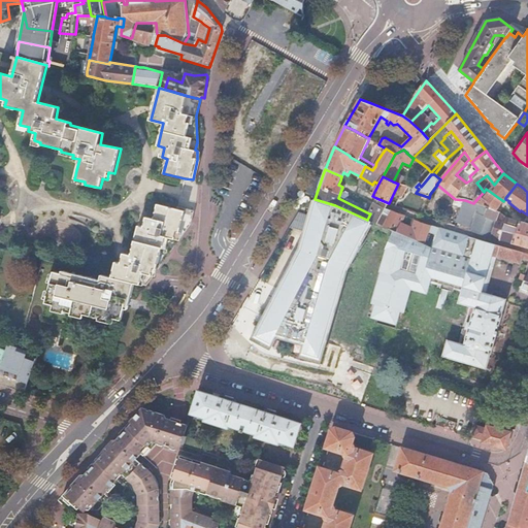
[(408,187),(402,186),(398,194),(400,195),(400,197),(402,197),(408,187)]
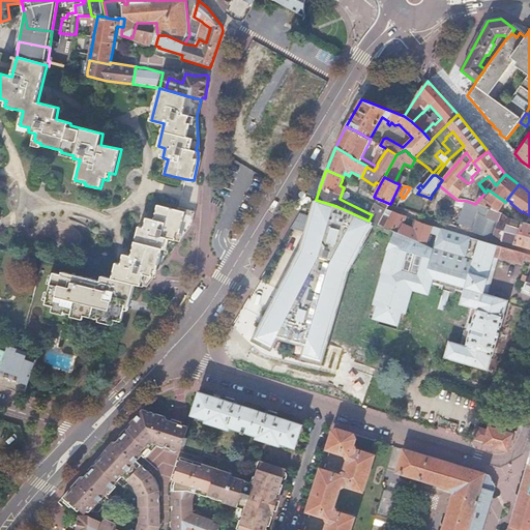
[(480,214),(473,232),(492,238),(501,240),(508,218),(502,213),(501,213),(498,211),(505,202),(491,192),(484,200),(481,197),(475,204),(477,204),(476,207),(481,211),(480,214)]
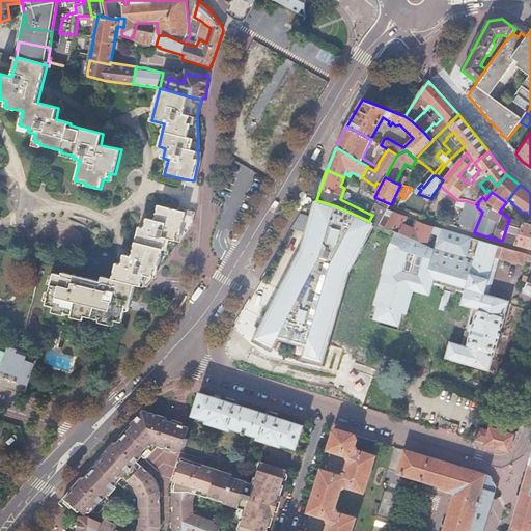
[(372,215),(369,221),(373,223),(375,224),(376,224),(426,246),(426,245),(431,233),(439,236),(442,228),(436,226),(431,226),(416,220),(413,228),(404,224),(408,217),(389,208),(390,206),(391,204),(379,199),(378,200),(371,215),(372,215)]
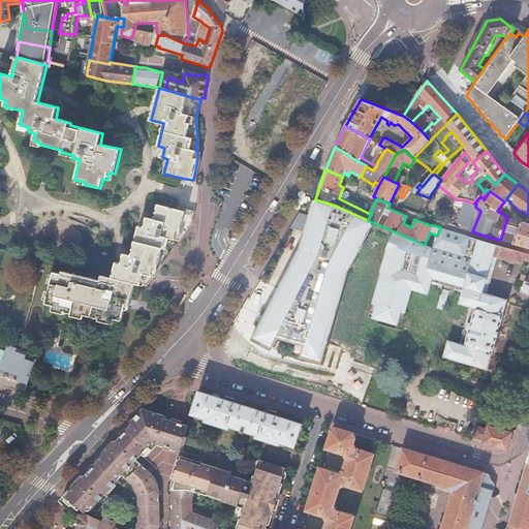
[(336,206),(315,199),(315,200),(301,249),(254,337),(271,346),(276,336),(306,345),(303,355),(320,361),(347,271),(350,262),(372,222),(368,220),(336,206)]
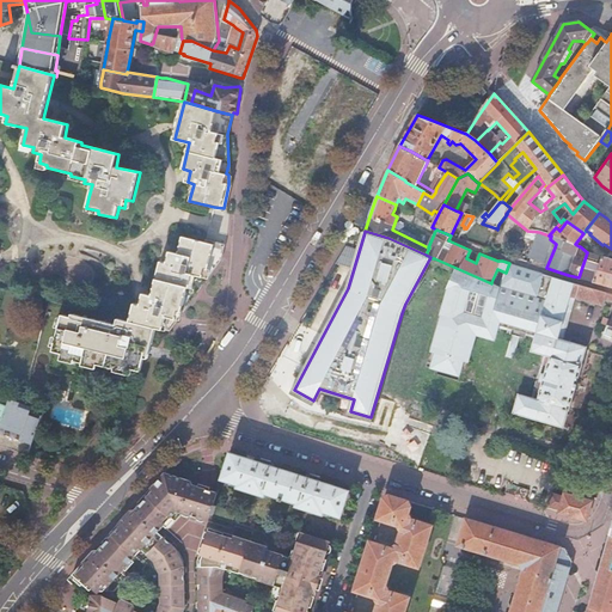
[(348,288),(365,232),(362,232),(357,249),(352,269),(346,289),(291,393),(313,405),(320,392),(350,401),(347,415),(372,422),(403,313),(402,313),(371,417),(350,411),(354,399),(319,389),(313,401),(294,390),(348,288)]
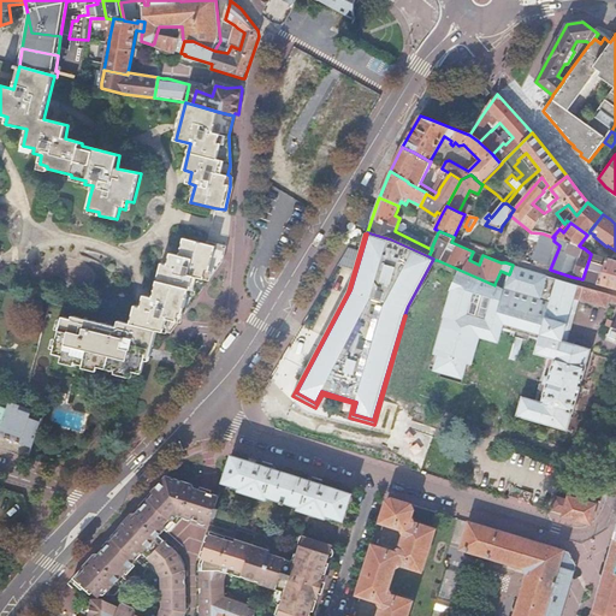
[(164,324),(166,325),(167,319),(179,321),(181,314),(183,314),(183,309),(185,309),(191,301),(195,291),(199,291),(202,285),(205,280),(207,280),(209,272),(213,272),(217,267),(220,262),(223,252),(214,249),(215,246),(207,244),(183,238),(179,254),(170,253),(166,265),(169,266),(166,273),(175,278),(167,295),(165,297),(165,324),(164,324)]
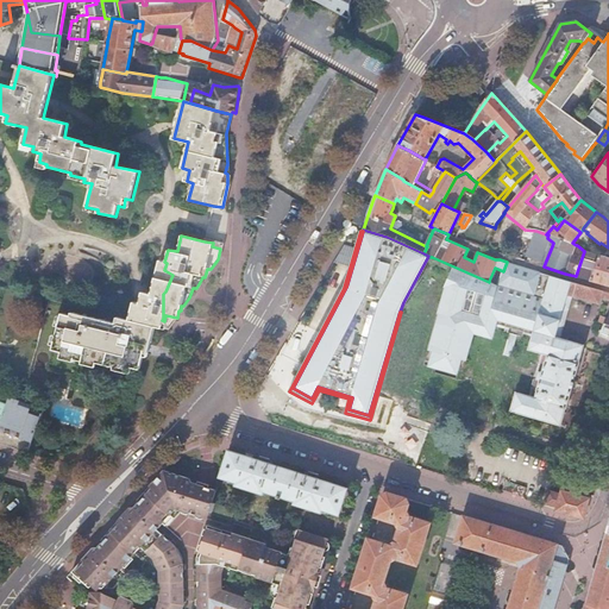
[(545,244),(538,265),(544,267),(552,246),(545,244)]
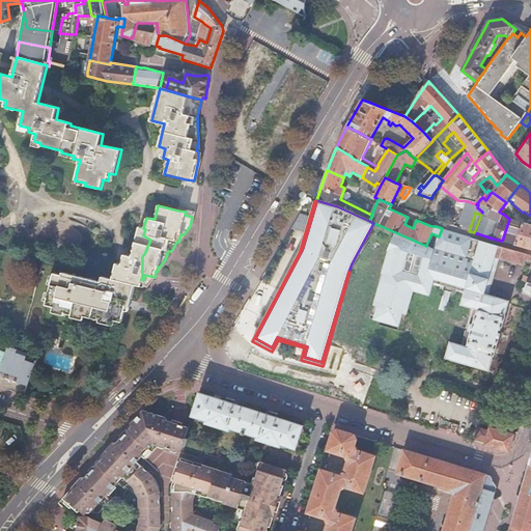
[(310,216),(300,214),(291,228),(305,233),(310,216)]
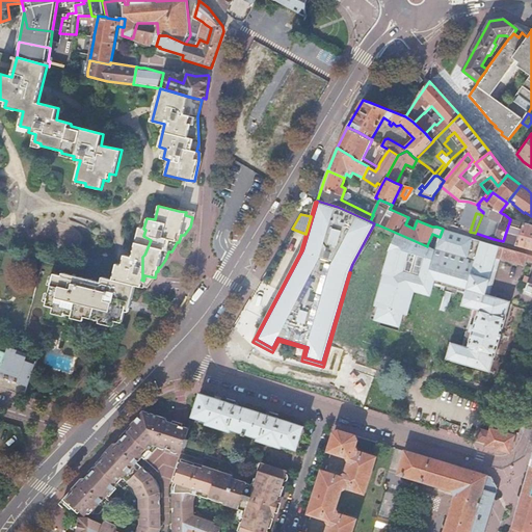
[(510,219),(503,241),(516,245),(524,223),(510,219)]
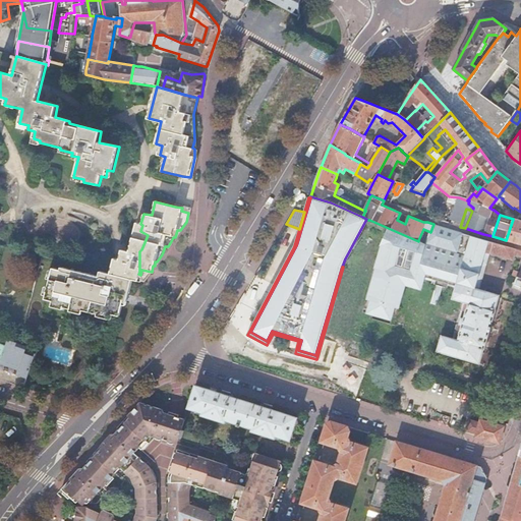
[(368,220),(366,219),(345,258),(347,259),(368,220)]
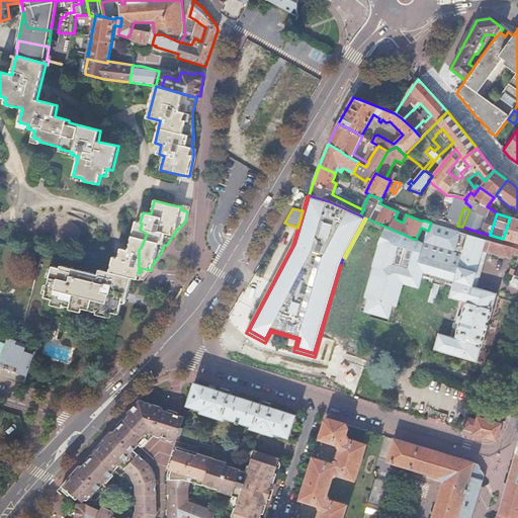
[(517,220),(510,218),(503,239),(517,243),(517,220)]
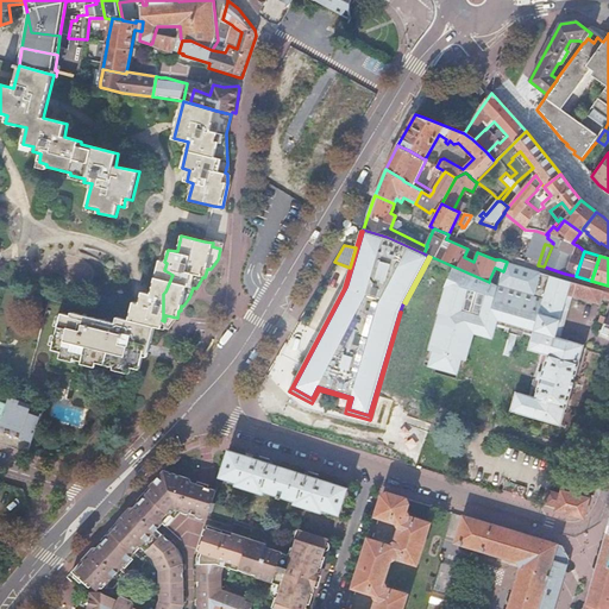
[(489,282),(432,257),(425,278),(449,289),(444,305),(443,309),(441,314),(428,360),(451,366),(449,372),(459,375),(462,370),(465,371),(476,334),(495,339),(498,327),(507,331),(506,333),(525,339),(525,336),(534,338),(529,351),(541,353),(528,397),(516,394),(510,412),(562,426),(566,409),(567,409),(581,364),(585,346),(557,338),(563,314),(531,300),(542,274),(525,268),(507,262),(503,271),(497,284),(489,281),(489,282)]
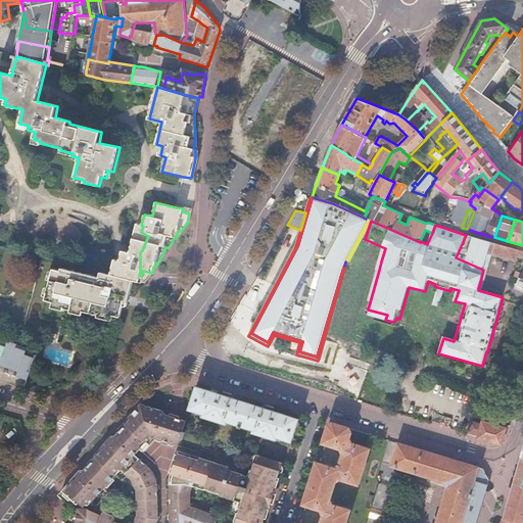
[(133,278),(139,275),(140,275),(140,252),(142,250),(148,236),(141,232),(143,226),(141,225),(134,253),(122,250),(119,260),(114,259),(113,264),(115,271),(133,278)]
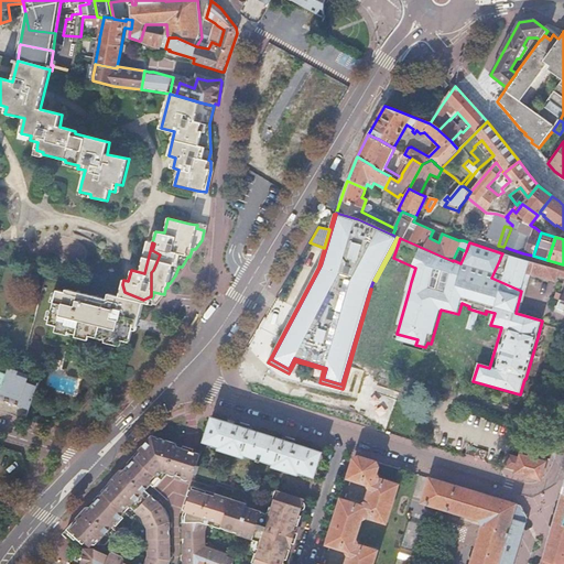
[(509,256),(502,253),(491,278),(521,291),(527,273),(555,282),(557,275),(560,270),(509,256)]
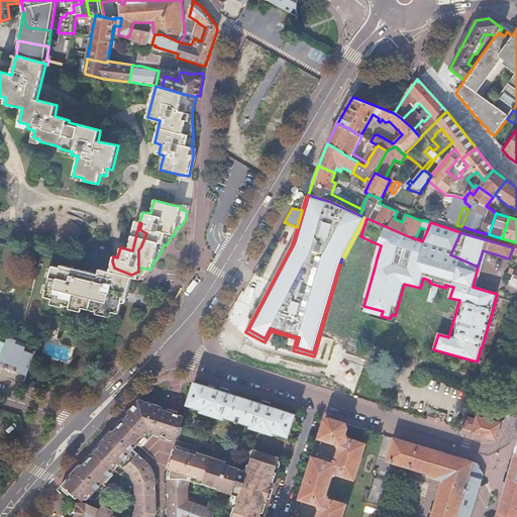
[(102,270),(99,269),(99,270),(97,274),(61,265),(60,267),(53,265),(44,296),(83,306),(83,304),(119,313),(128,277),(106,272),(106,271),(102,270)]
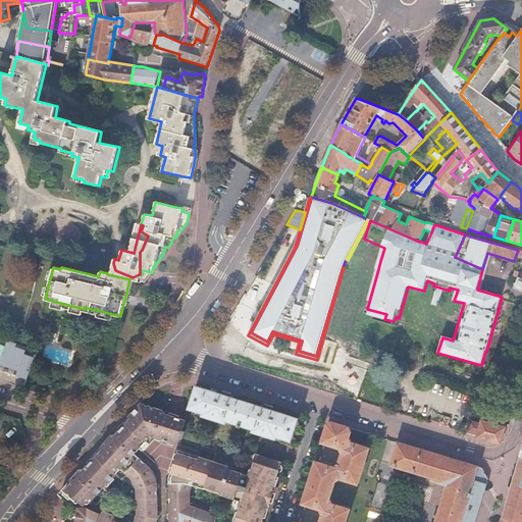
[(140,281),(141,275),(139,274),(133,277),(115,270),(110,272),(110,274),(107,273),(107,274),(129,279),(140,281)]
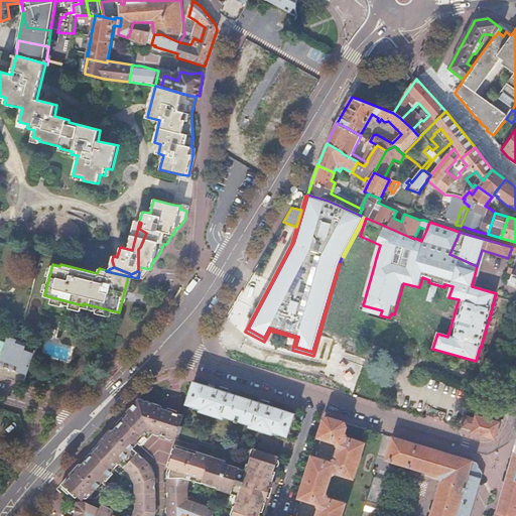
[(6,343),(5,346),(0,359),(0,375),(17,382),(23,379),(34,350),(16,344),(17,341),(8,337),(6,343)]
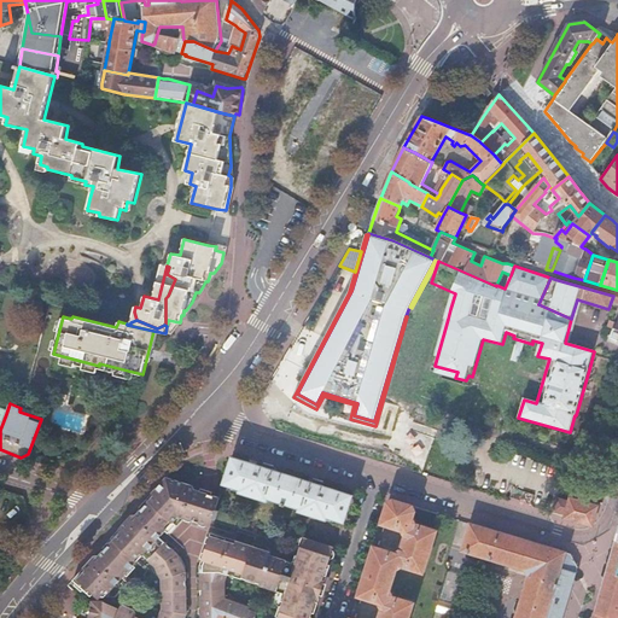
[(233,458),(227,476),(233,473),(239,474),(248,462),(233,458)]
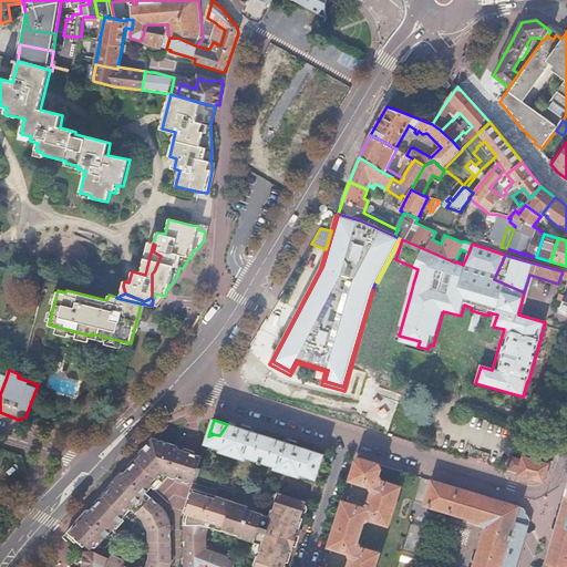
[(214,434),(208,436),(206,444),(222,449),(220,451),(245,459),(246,456),(259,461),(258,463),(263,464),(263,462),(276,466),(275,468),(299,476),(300,474),(316,478),(323,454),(296,446),(296,443),(291,442),(287,441),(286,443),(250,432),(250,429),(246,428),(241,426),(240,429),(227,424),(219,435),(214,434)]
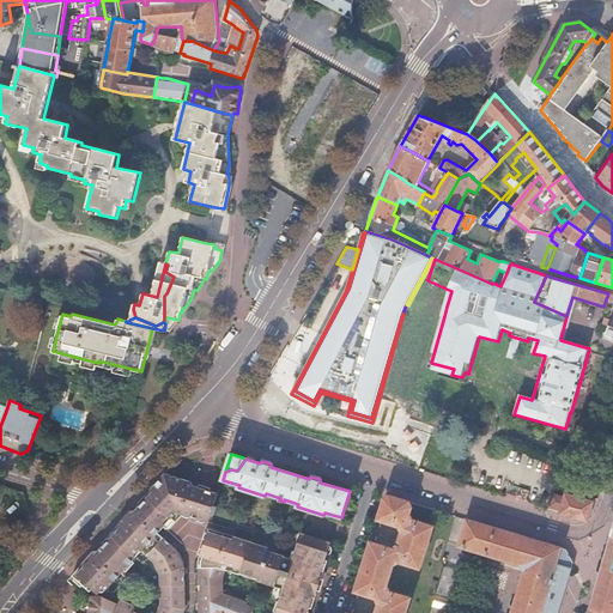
[(146,554),(163,538),(158,533),(164,527),(167,529),(175,521),(171,519),(177,513),(183,514),(183,517),(188,519),(190,516),(198,519),(199,522),(202,523),(206,521),(210,522),(211,517),(234,525),(237,514),(224,509),(222,509),(216,507),(214,507),(218,495),(214,492),(210,491),(211,489),(199,485),(199,487),(195,486),(193,486),(192,483),(181,479),(180,479),(165,475),(158,484),(152,490),(153,492),(147,498),(140,505),(138,508),(137,510),(132,511),(120,525),(122,526),(113,536),(110,539),(108,539),(104,542),(105,545),(102,547),(98,552),(95,552),(73,576),(79,592),(90,593),(92,589),(96,593),(109,593),(110,586),(125,570),(133,560),(143,551),(146,554)]
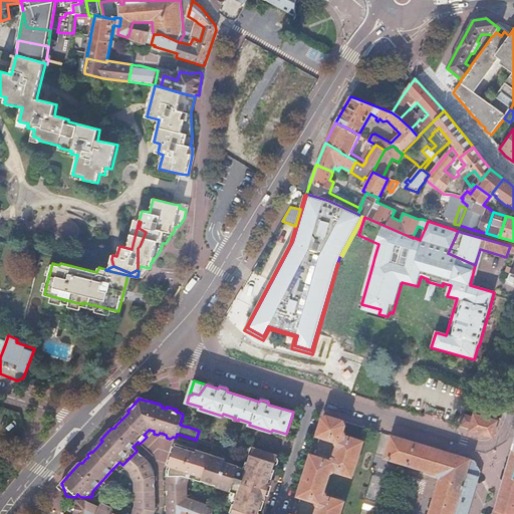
[(445,412),(435,409),(432,419),(442,422),(445,412)]
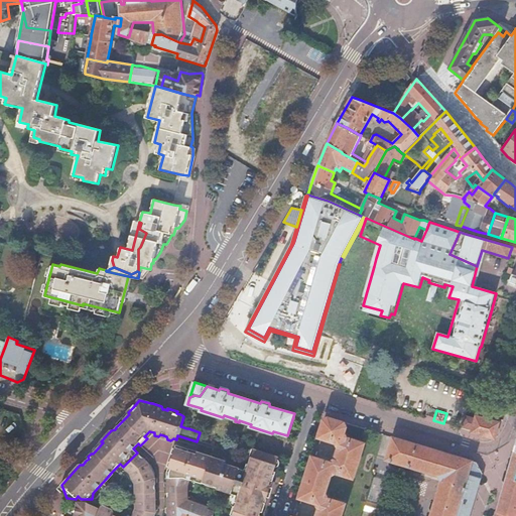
[(502,418),(465,412),(463,431),(500,436),(502,418)]
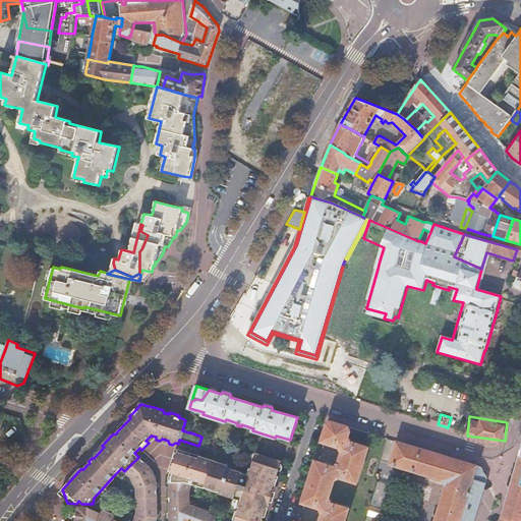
[(344,520),(348,509),(331,503),(331,502),(330,499),(329,499),(335,480),(339,478),(339,477),(356,483),(367,448),(350,443),(350,442),(348,438),(347,438),(349,431),(347,427),(333,422),(327,426),(322,442),(340,448),(339,449),(341,452),(342,452),(338,464),(337,464),(334,466),(334,467),(315,461),(302,503),(321,509),(320,510),(322,513),(323,513),(320,520),(344,520)]
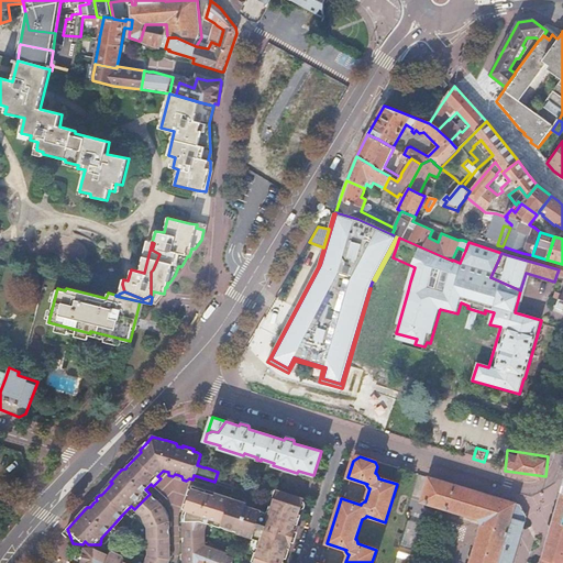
[(511,562),(526,517),(520,505),(429,477),(421,503),(479,520),(482,523),(470,562),(511,562)]
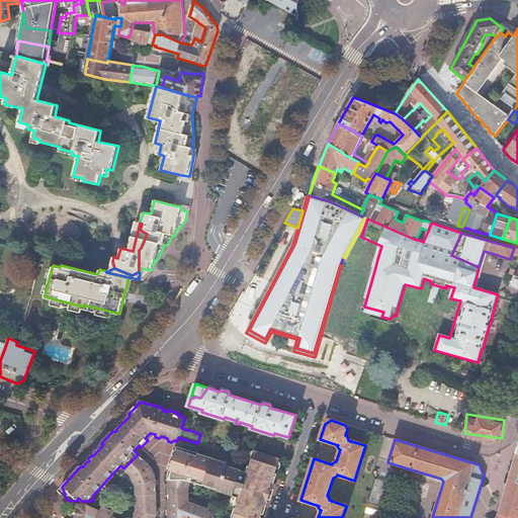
[(517,517),(517,444),(498,514),(506,517),(517,517)]
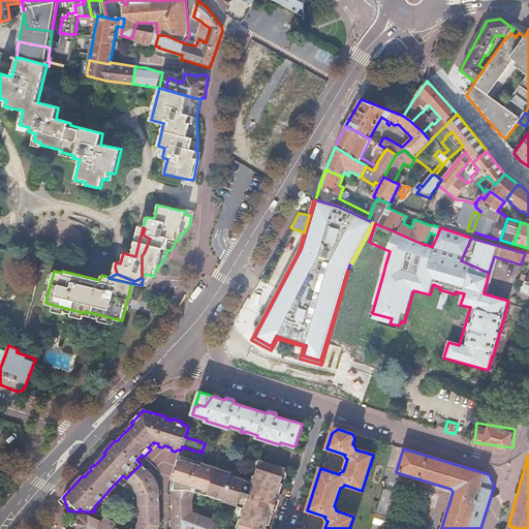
[(243,507),(251,483),(231,475),(231,473),(228,472),(203,463),(201,466),(197,464),(193,463),(194,461),(181,457),(180,459),(177,460),(176,464),(177,466),(175,473),(173,473),(172,477),(173,479),(172,484),(172,490),(172,495),(172,499),(172,505),(172,510),(172,516),(172,520),(170,521),(170,526),(172,527),(172,528),(187,528),(188,527),(195,528),(218,528),(220,523),(203,517),(203,516),(197,514),(193,514),(193,509),(193,508),(193,504),(192,498),(194,492),(207,496),(208,494),(223,499),(222,501),(243,507)]
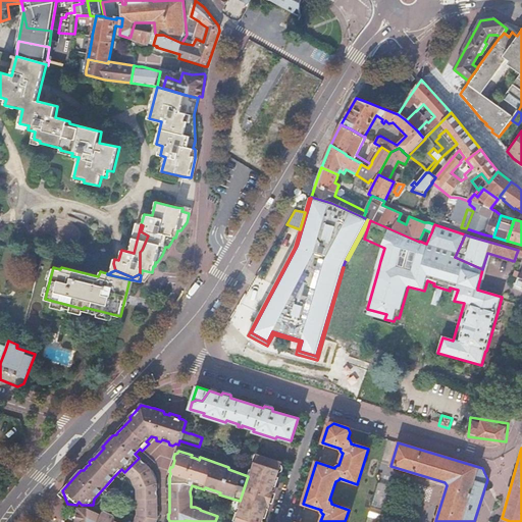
[(248,476),(240,501),(238,507),(240,508),(238,512),(237,511),(232,521),(233,521),(261,521),(262,521),(264,517),(266,516),(267,512),(266,510),(275,481),(276,477),(277,474),(278,471),(281,470),(282,467),(280,465),(281,463),(261,456),(255,455),(252,465),(254,465),(253,466),(252,470),(250,469),(248,476)]
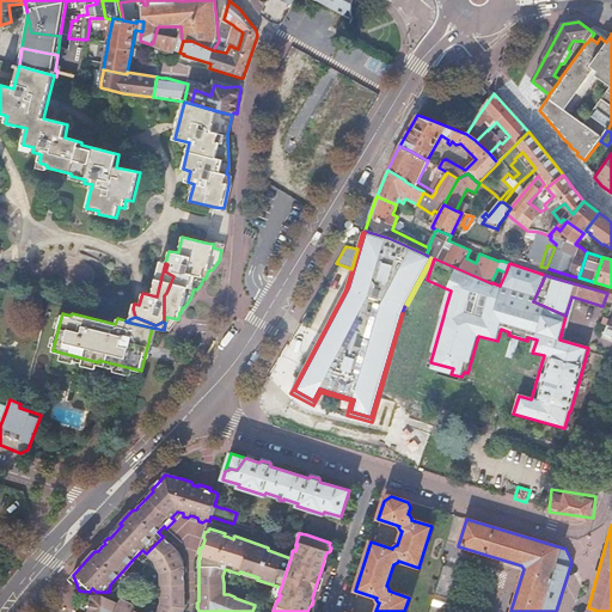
[(157,611),(183,611),(185,607),(185,605),(185,600),(185,599),(185,591),(185,585),(184,573),(184,568),(184,562),(181,552),(176,549),(172,545),(163,537),(146,554),(154,562),(160,575),(160,586),(160,592),(160,598),(161,604),(157,611)]
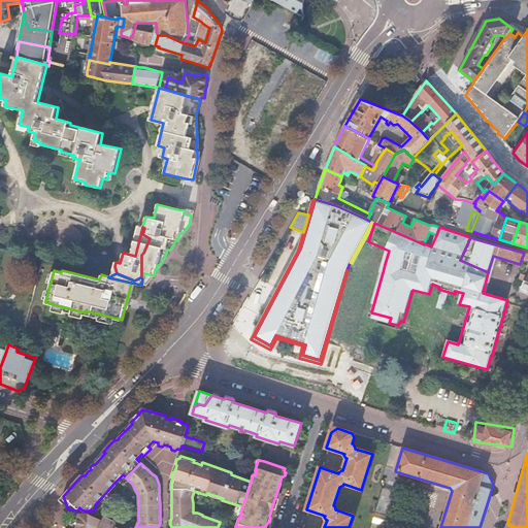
[(394,492),(383,489),(370,527),(383,527),(384,526),(389,527),(391,518),(387,517),(394,492)]
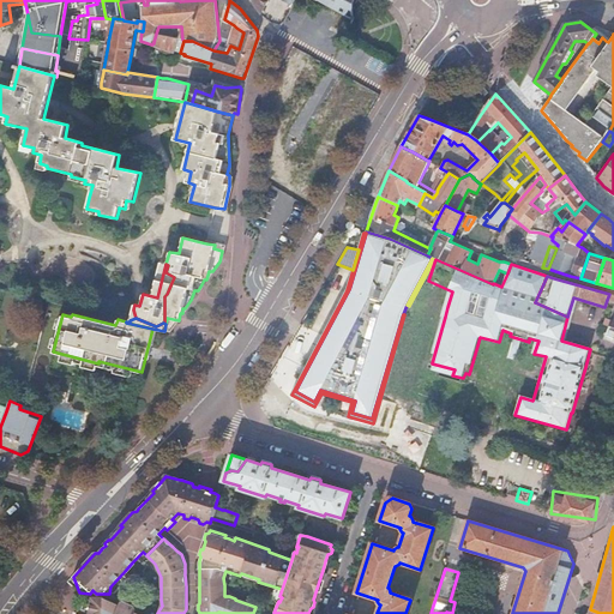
[(138,613),(134,613),(136,609),(134,606),(128,603),(122,601),(120,602),(119,606),(108,601),(103,601),(103,597),(92,597),(88,613),(138,613)]
